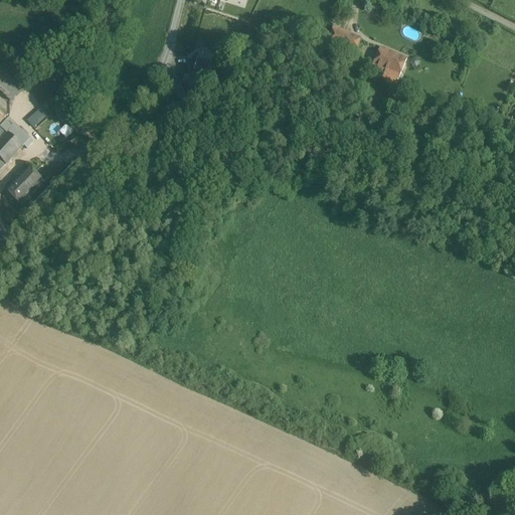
[(361,37),(349,33),(350,31),(333,26),(328,42),(356,52),(361,37)]
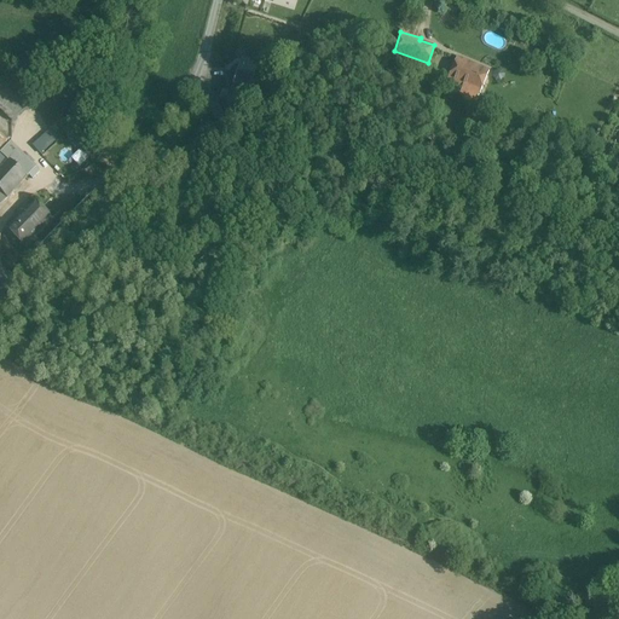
[(490,68),(457,55),(447,76),(463,84),(458,92),(475,99),(479,91),(480,91),(490,68)]
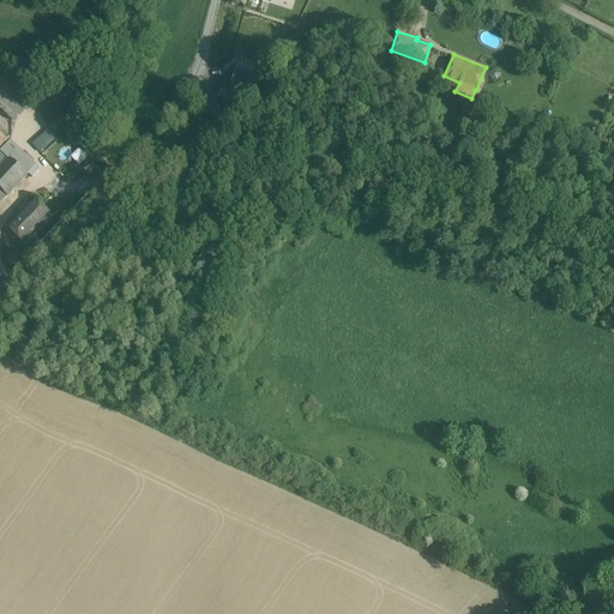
[(239,60),(235,71),(234,70),(233,76),(234,77),(227,97),(246,103),(248,96),(250,96),(253,84),(251,83),(256,67),(250,66),(251,64),(239,60)]
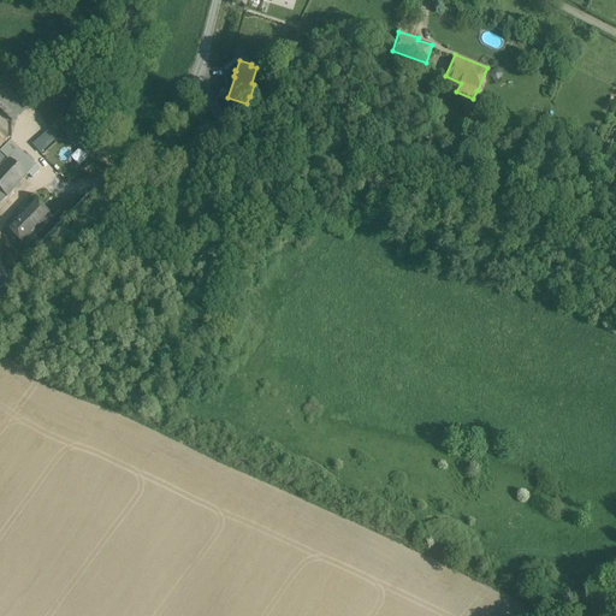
[(0,80),(0,78),(0,107),(12,119),(27,105),(0,80)]
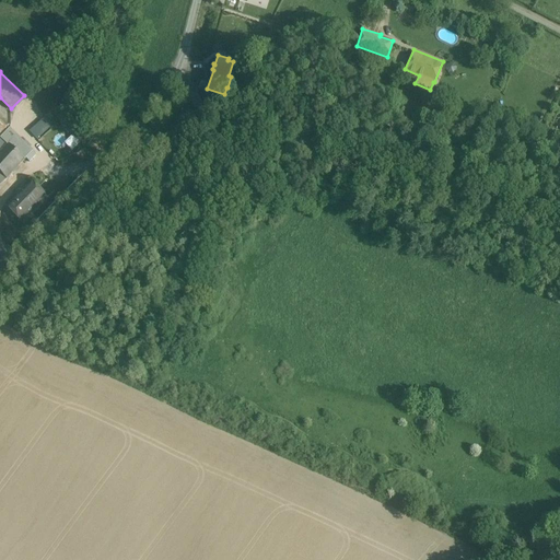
[(203,104),(196,92),(188,95),(195,107),(203,104)]
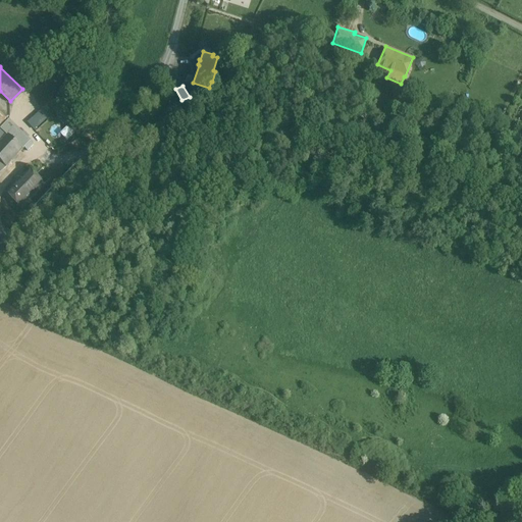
[(34,129),(55,111),(46,101),(24,118),(34,129)]
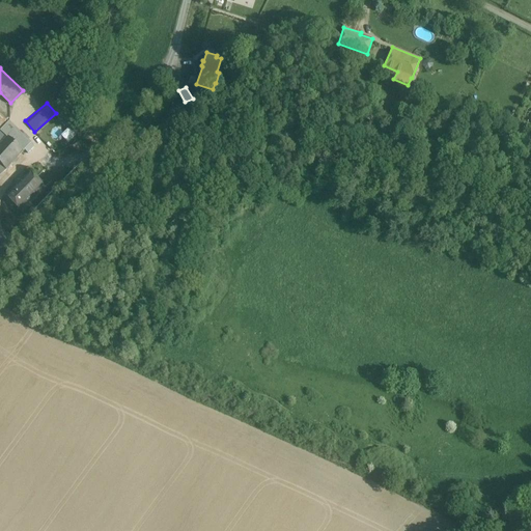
[(63,107),(56,113),(64,121),(71,115),(63,107)]
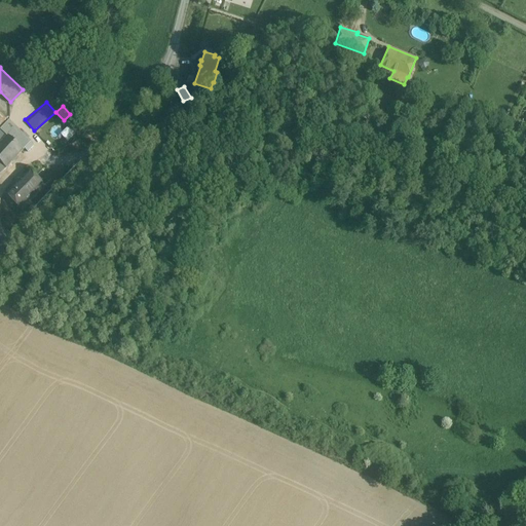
[(0,114),(0,175),(12,162),(12,161),(30,143),(0,114)]
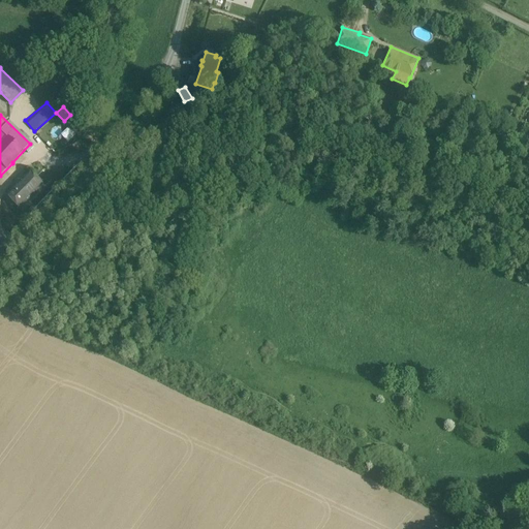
[(61,134),(68,141),(75,134),(68,127),(61,134)]
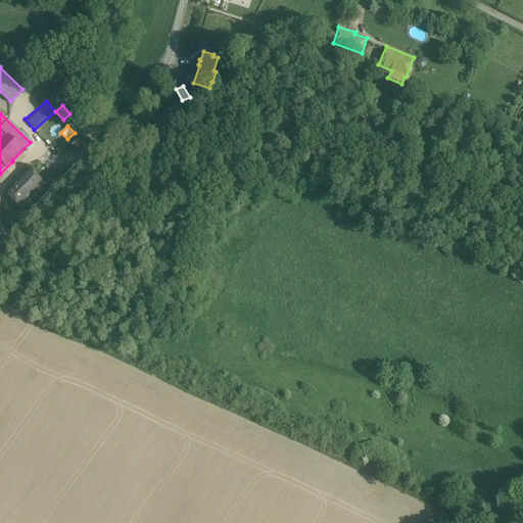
[(44,183),(29,169),(19,178),(34,192),(44,183)]
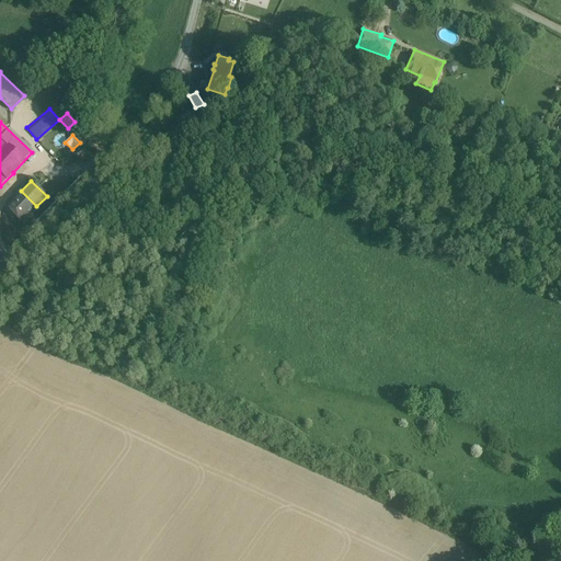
[(21,191),(6,206),(21,221),(36,206),(21,191)]
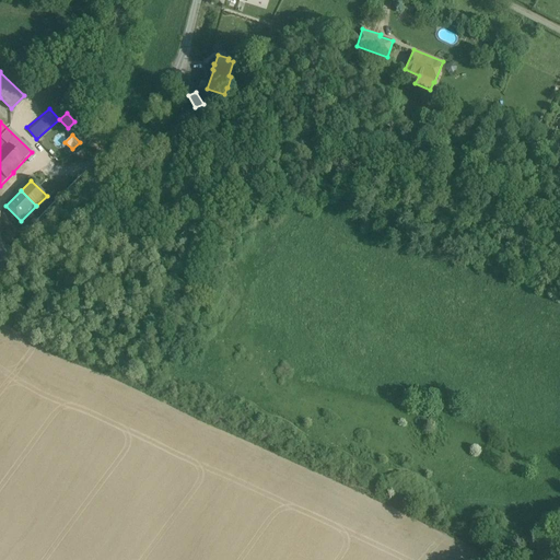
All buildings are outlined.
